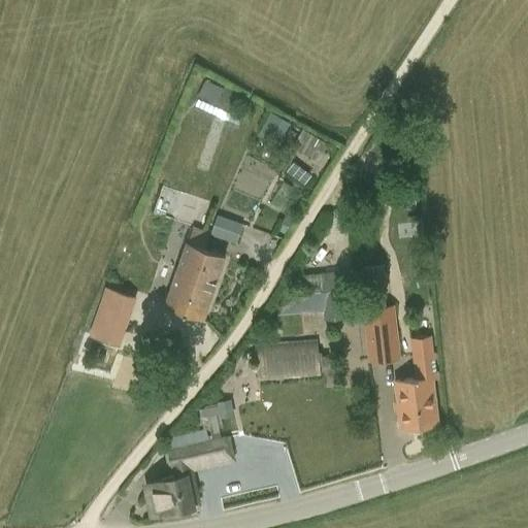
[(224,89),(205,79),(198,95),(217,104),(224,89)]
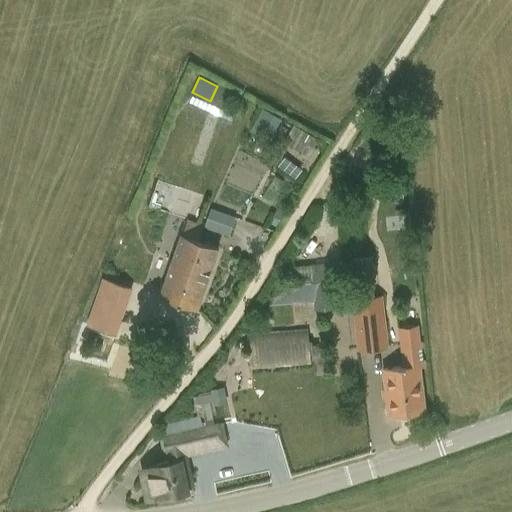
[(269,141),(282,118),(263,108),(250,130),(269,141)]
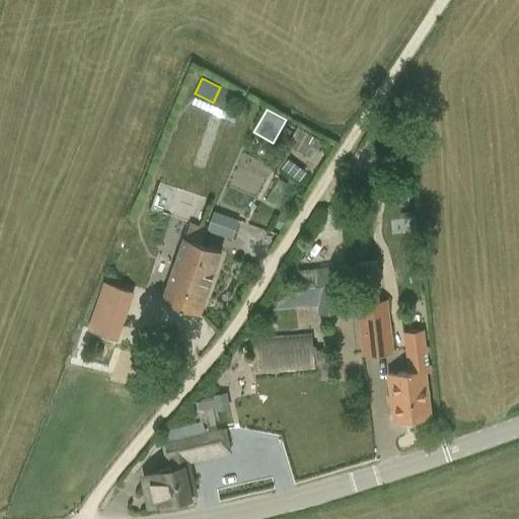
[(287,145),(313,160),(324,140),(298,125),(287,145)]
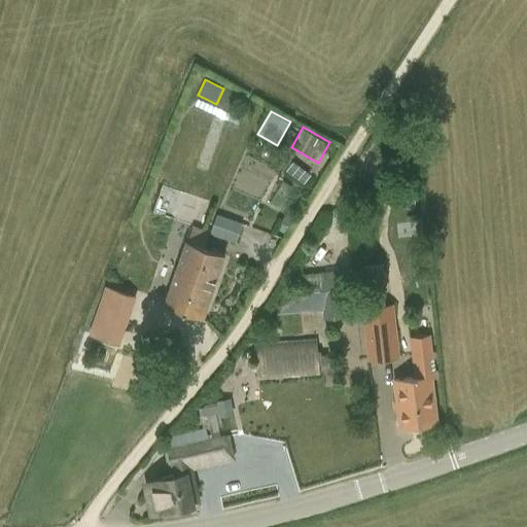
[(243,222),(216,213),(210,233),(236,242),(243,222)]
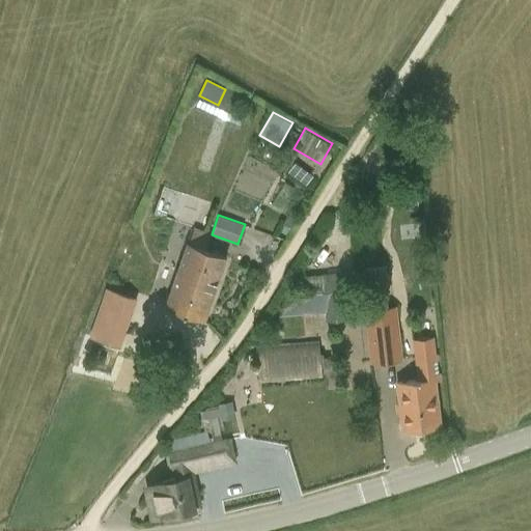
[(193,228),(188,244),(187,244),(165,307),(204,322),(227,257),(206,250),(212,235),(193,228)]
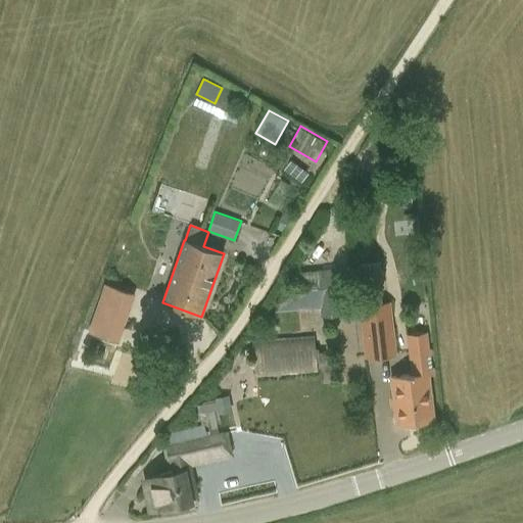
[(296,290),(288,290),(276,311),(321,307),(321,316),(343,315),(340,286),(337,287),(336,269),(295,272),(296,290)]
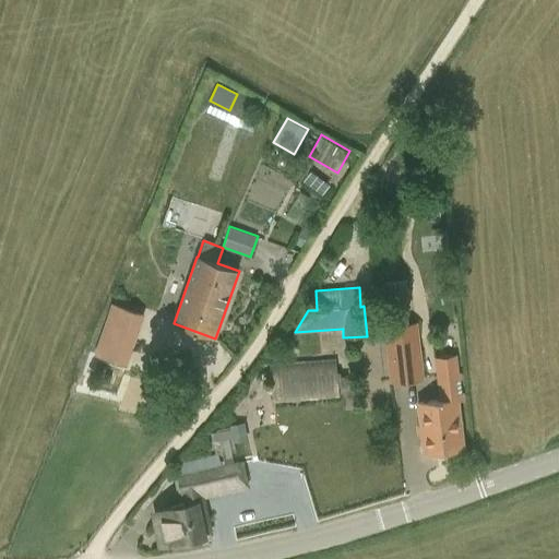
[(111,302),(93,354),(127,366),(144,314),(111,302)]
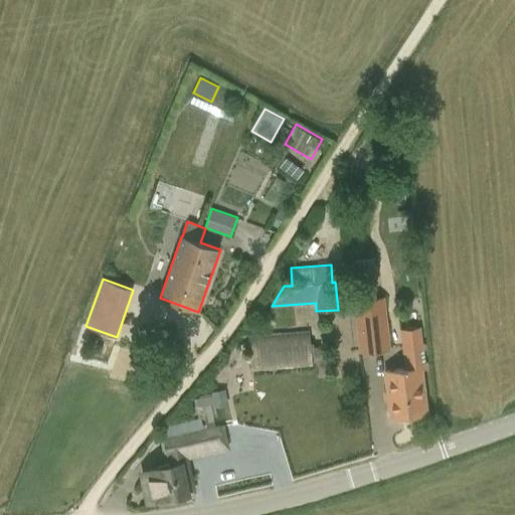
[(390,349),(384,296),(353,300),(359,353),(390,349)]
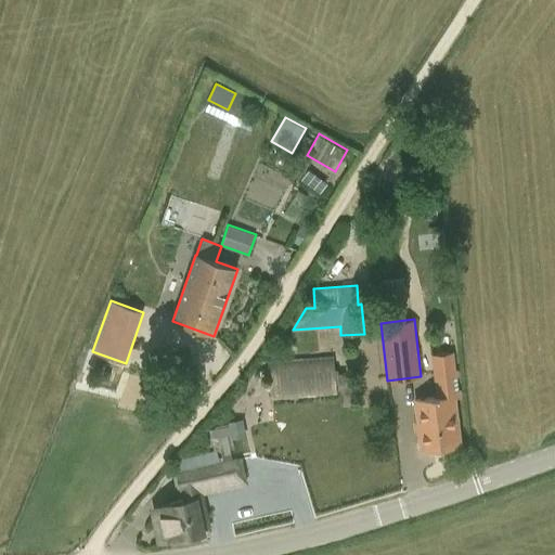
[(457,444),(453,398),(461,397),(461,389),(459,389),(457,377),(459,377),(459,370),(456,370),(454,351),(431,355),(437,397),(417,399),(417,402),(416,402),(422,448),(457,444)]
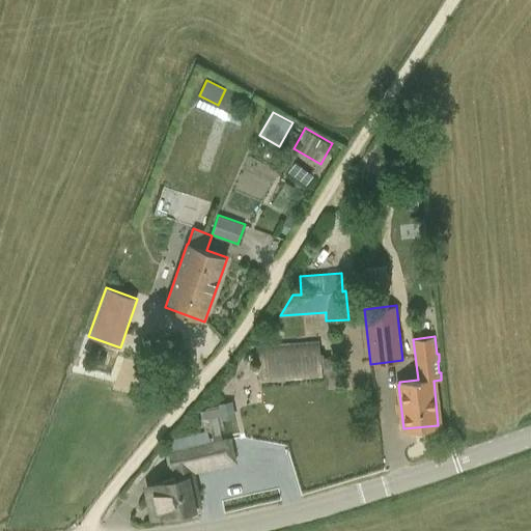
[(323,378),(319,341),(255,347),(259,384),(323,378)]
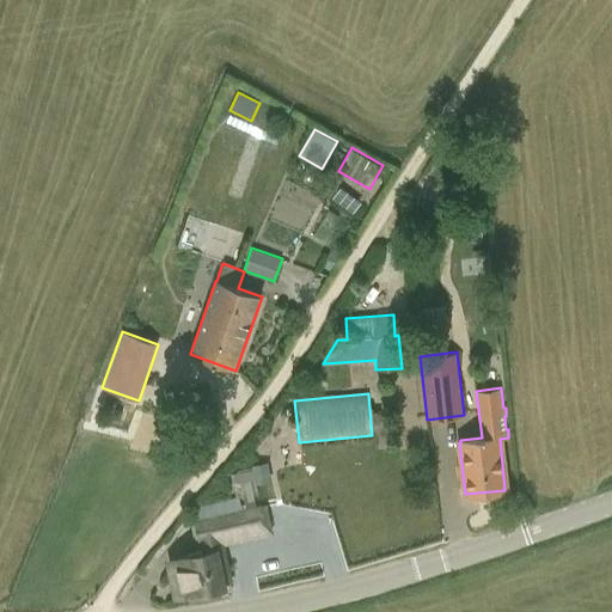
[(252,470),(230,475),(233,488),(242,487),(240,482),(254,479),(255,484),(256,484),(271,482),(268,463),(251,465),(252,470)]
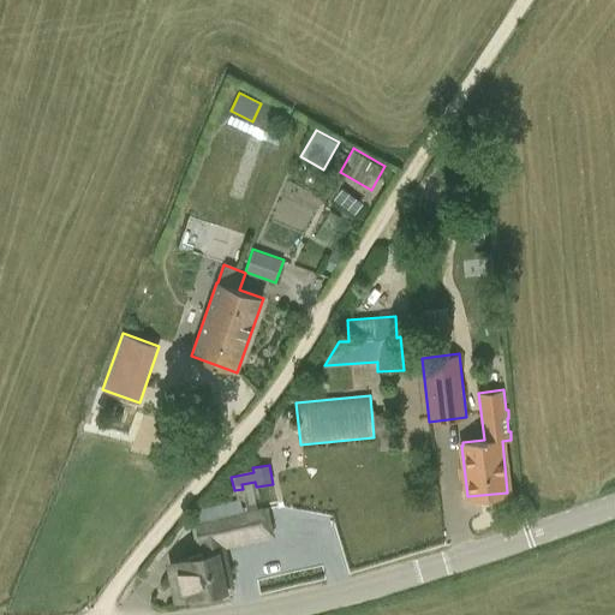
[(274,535),(268,506),(238,512),(237,506),(196,514),(203,551),(189,555),(190,561),(179,563),(186,598),(225,590),(224,590),(231,587),(221,545),(274,535)]
